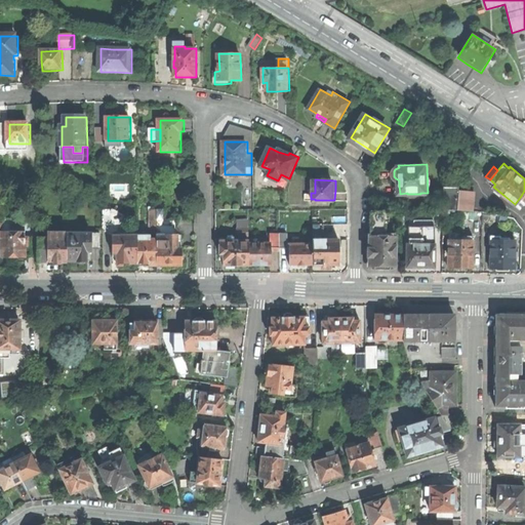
[(444,207),(459,208),(460,190),(460,186),(445,185),(444,207)]
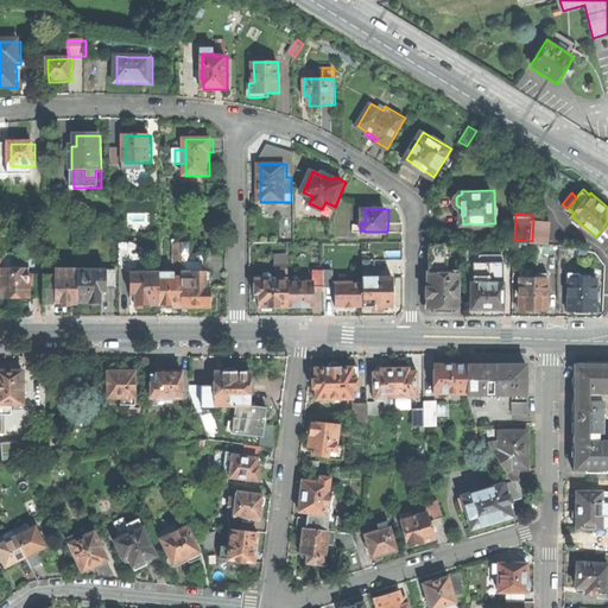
[(550,221),(533,220),(532,241),(549,242),(550,221)]
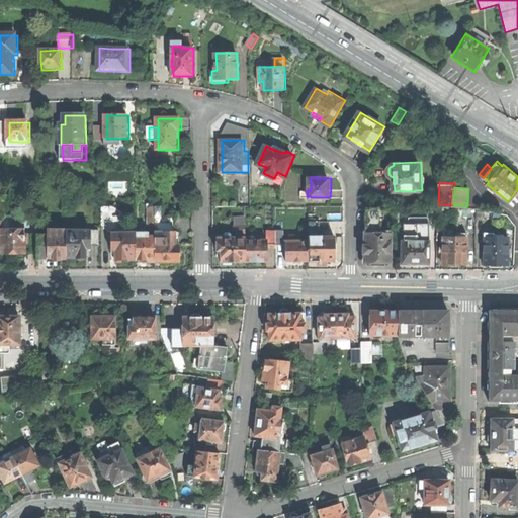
[(368,207),(368,232),(382,232),(382,207),(368,207)]
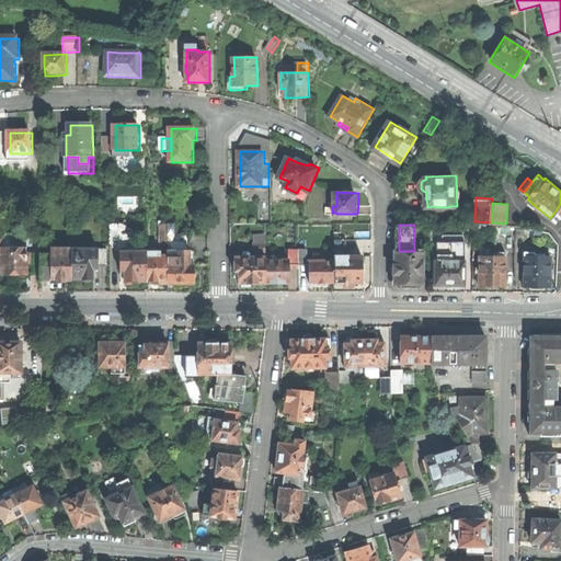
[(114,245),(123,245),(123,232),(113,232),(114,245)]
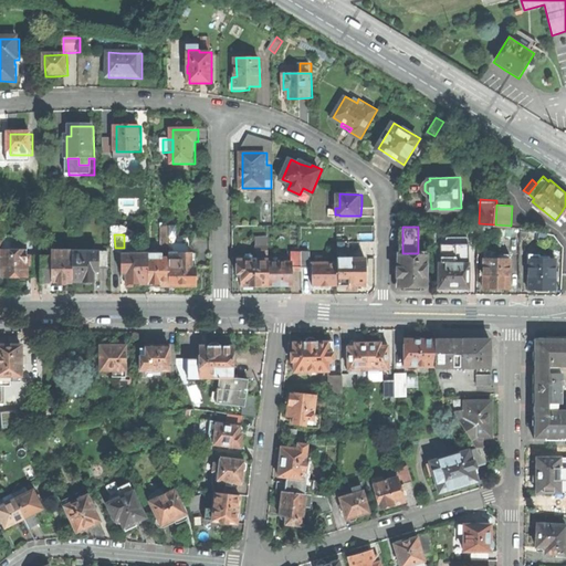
[(0,252),(6,252),(13,252),(12,238),(0,238),(0,244),(0,252)]
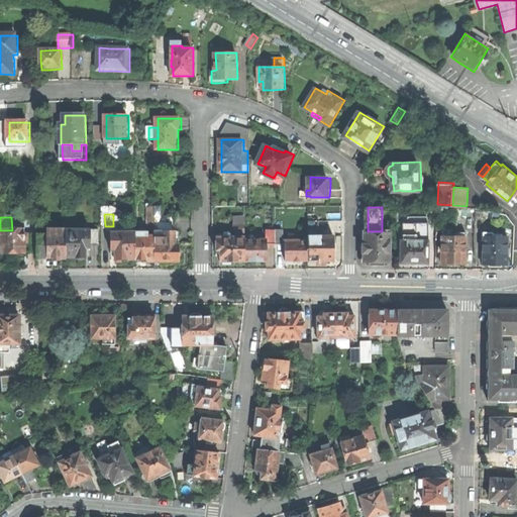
[(310,220),(311,235),(322,235),(322,220),(310,220)]
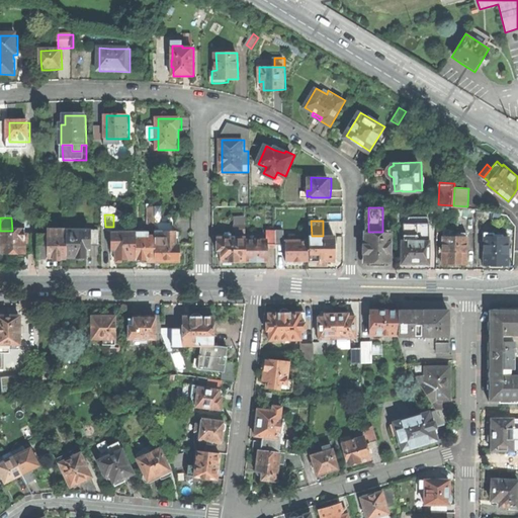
[(407,223),(407,240),(420,240),(420,223),(407,223)]
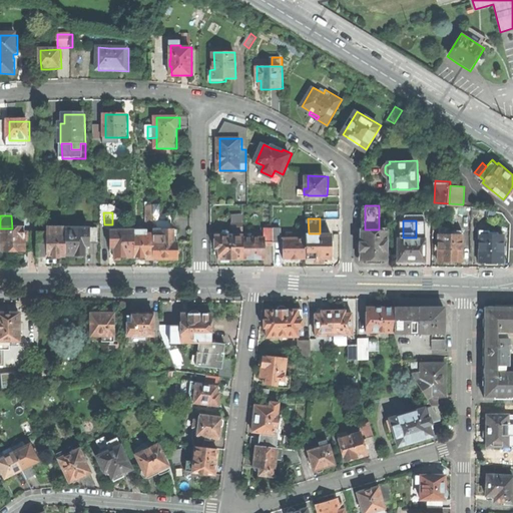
[(416,220),(416,237),(427,237),(427,220),(416,220)]
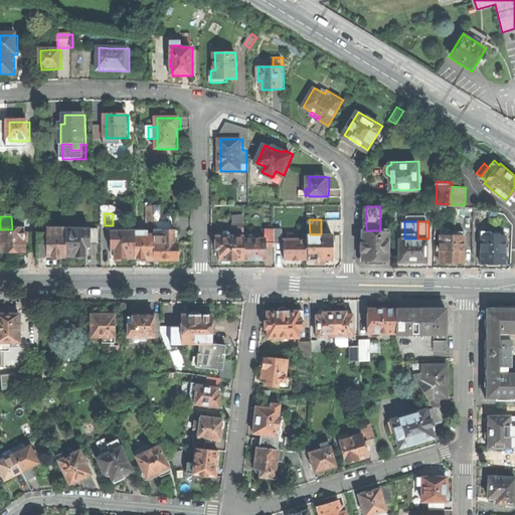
[(12,229),(5,229),(6,250),(16,250),(21,250),(28,250),(28,229),(12,229)]
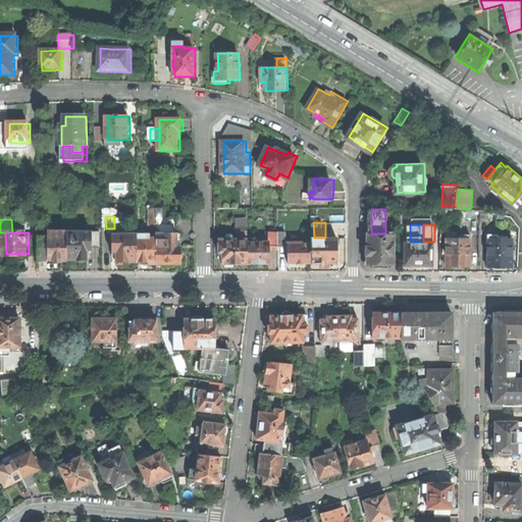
[(61,261),(70,261),(70,232),(58,233),(58,238),(51,238),(51,261),(61,261)]
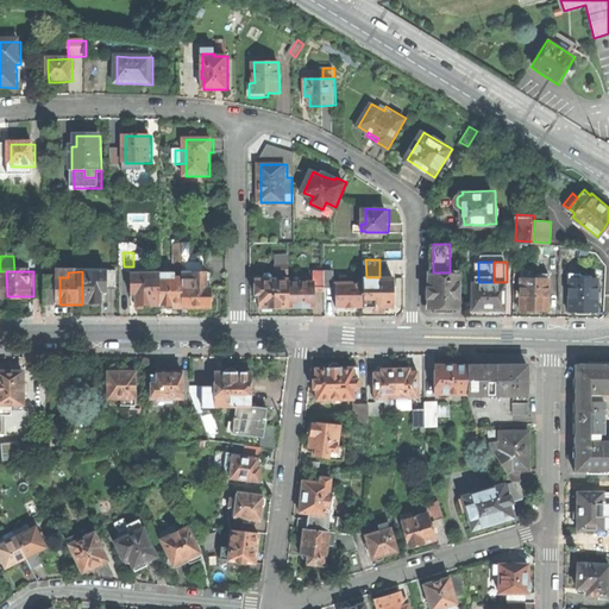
[(111,289),(111,271),(82,271),(82,305),(89,305),(95,305),(98,307),(101,307),(104,305),(105,305),(105,294),(111,294),(111,289)]
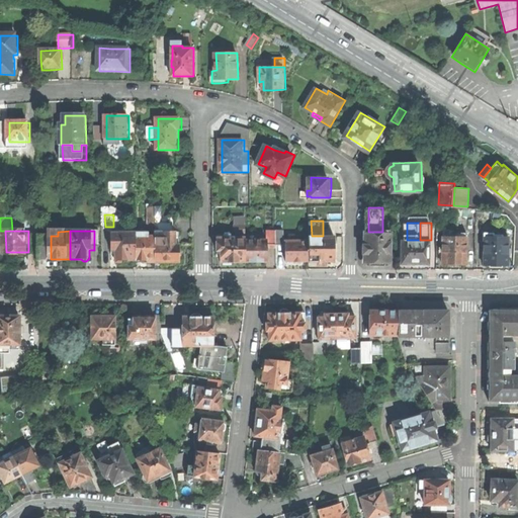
[(102,231),(94,231),(94,246),(102,246),(102,231)]
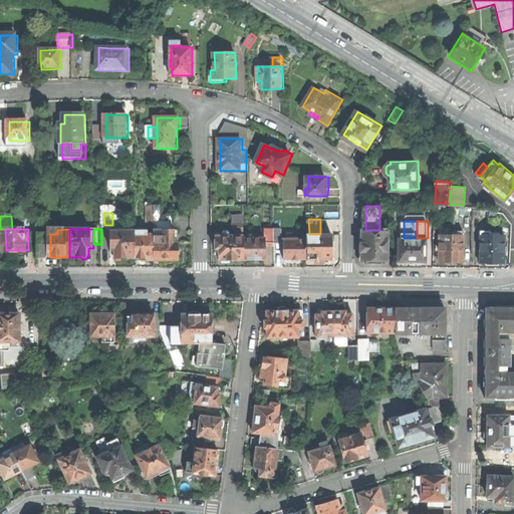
[(267,229),(267,238),(267,243),(276,243),(276,242),(276,230),(276,229),(267,229)]
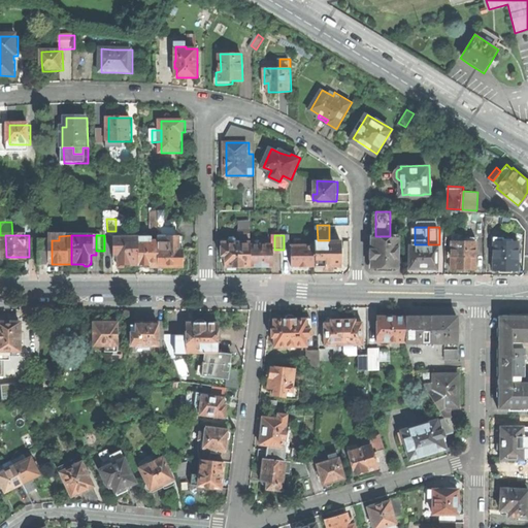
[(465,267),(477,267),(477,235),(469,235),(469,239),(453,239),(453,251),(453,260),(453,267),(465,267)]
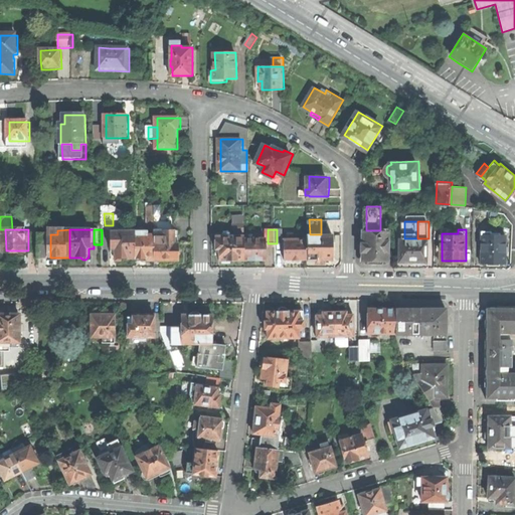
[(483,229),(483,261),(495,261),(507,261),(507,253),(507,240),(507,233),(492,233),(492,229),(483,229)]
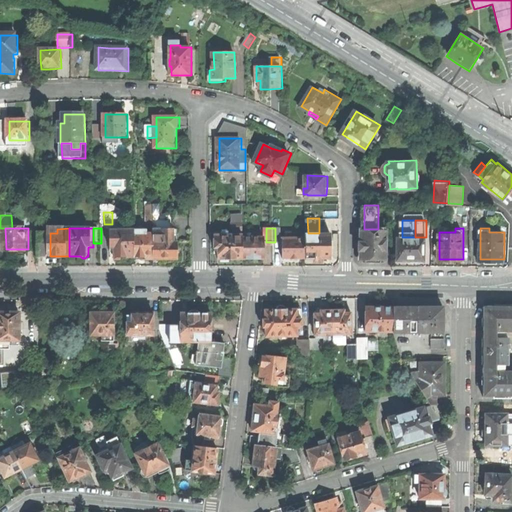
[(156,230),(156,259),(168,259),(181,259),(180,242),(177,242),(177,229),(162,230),(156,230)]
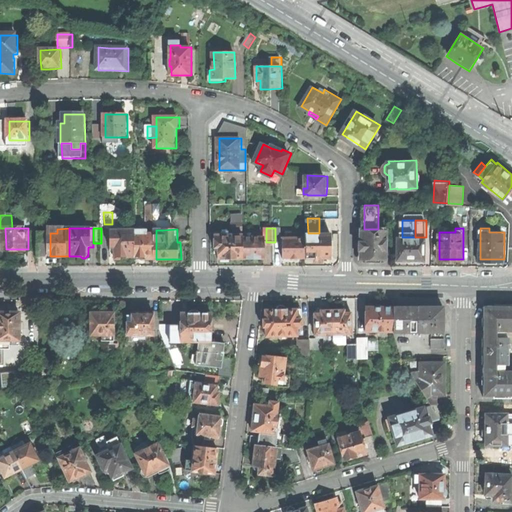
[(284,229),(275,229),(275,241),(284,241),(284,229)]
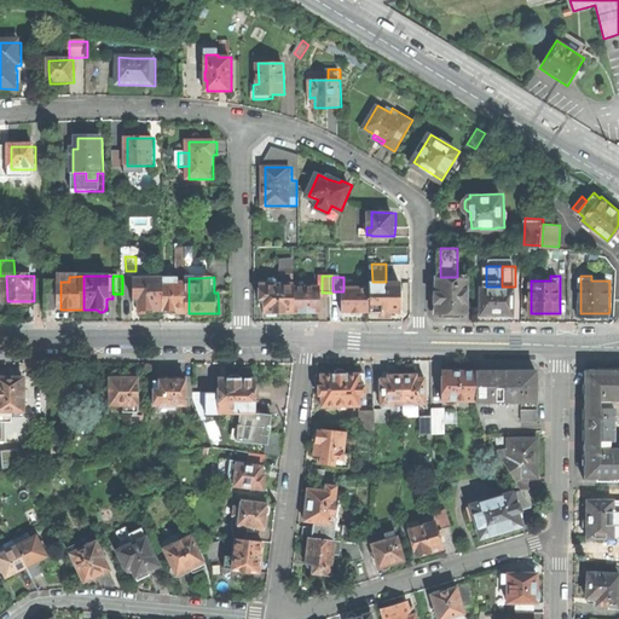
[(453,313),(469,313),(469,277),(457,277),(440,277),(439,293),(438,293),(437,302),(439,302),(439,313),(453,313)]
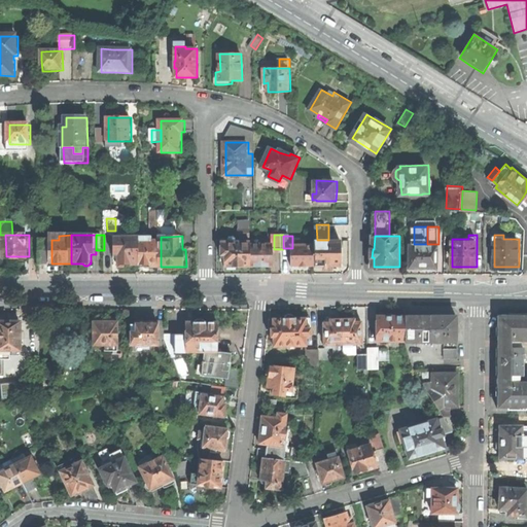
[(131,266),(142,266),(141,241),(136,241),(135,237),(116,237),(116,256),(120,256),(121,266),(131,266)]
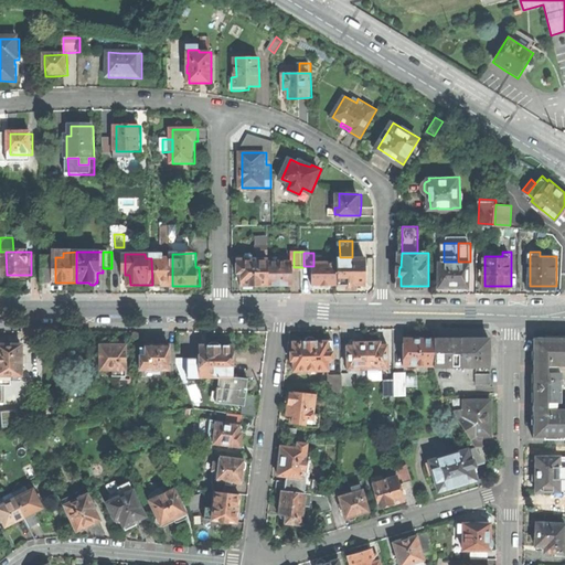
[(164,286),(172,286),(172,254),(151,254),(151,258),(152,285),(160,284),(164,284),(164,286)]
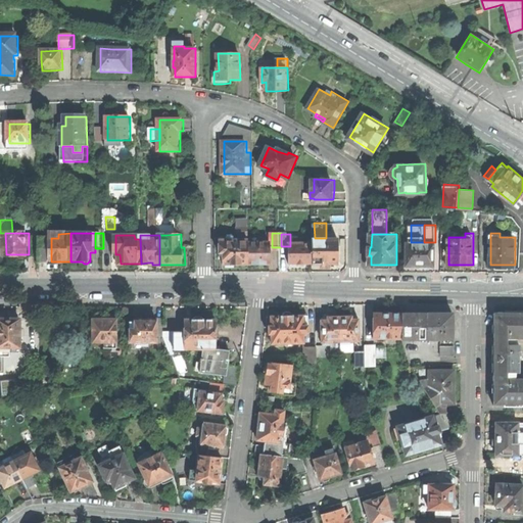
[(242,265),(251,264),(250,242),(250,240),(235,240),(235,236),(229,236),(229,240),(222,240),(222,253),(225,253),(226,265),(228,265),(230,267),(234,267),(237,265),(242,265)]
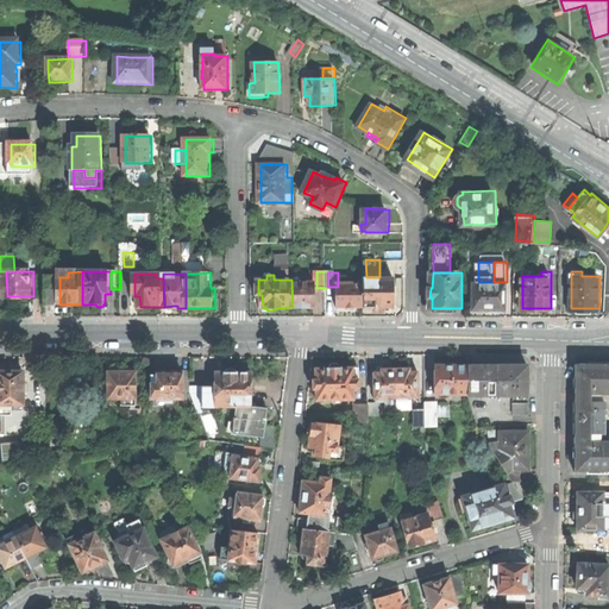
[(60,308),(60,305),(60,277),(48,277),(48,308),(60,308)]
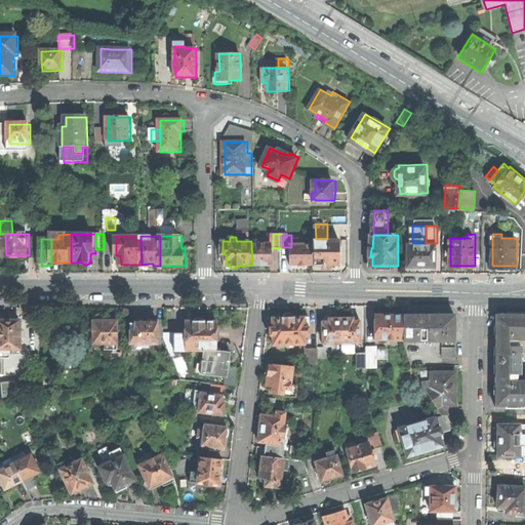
[(316,244),(316,264),(326,264),(326,267),(329,267),(332,267),(332,264),(341,264),(341,239),(327,239),(316,239),(316,244)]
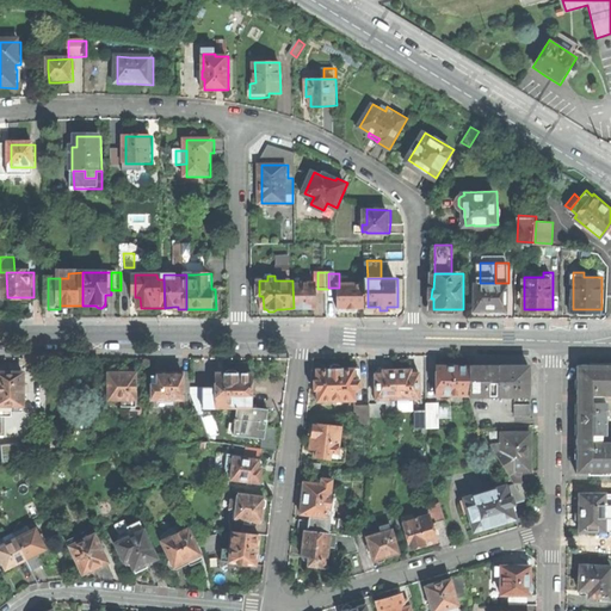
[(292,283),(294,308),(304,308),(318,308),(318,289),(318,283),(292,283)]
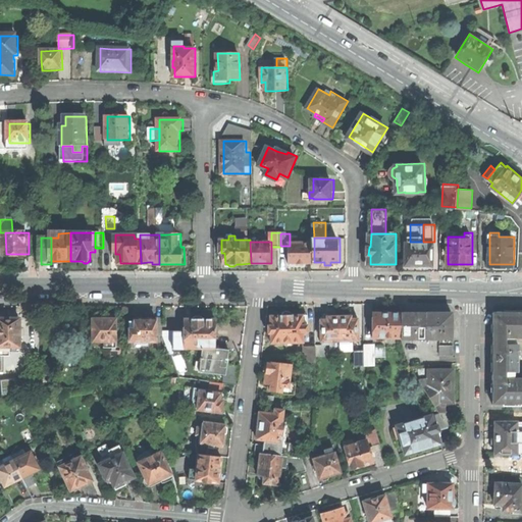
[(420,265),(434,265),(434,242),(423,242),(410,242),(408,242),(408,265),(420,265)]
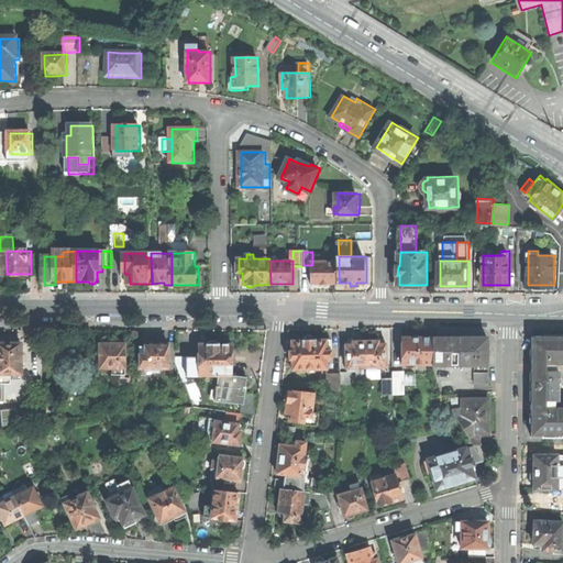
[(327,284),(339,283),(339,262),(313,262),(315,284),(327,284)]
